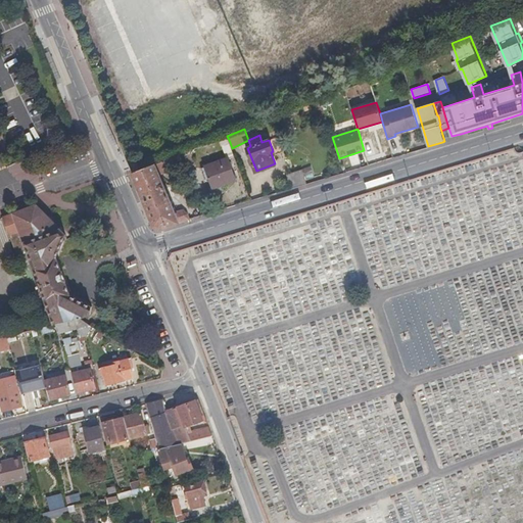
[(222,145),(230,142),(227,136),(220,139),(222,145)]
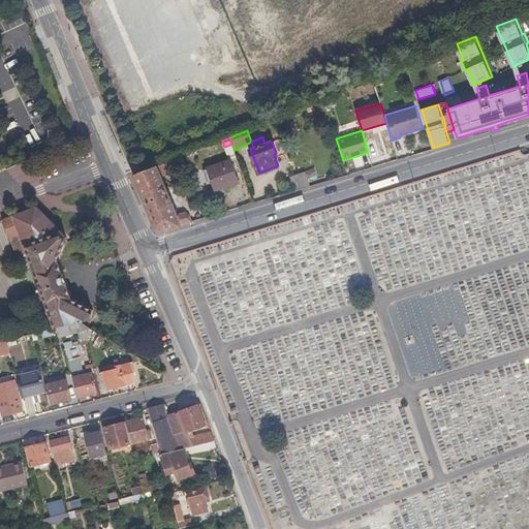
[(235,150),(232,144),(224,147),(229,159),(230,160),(238,158),(235,150)]
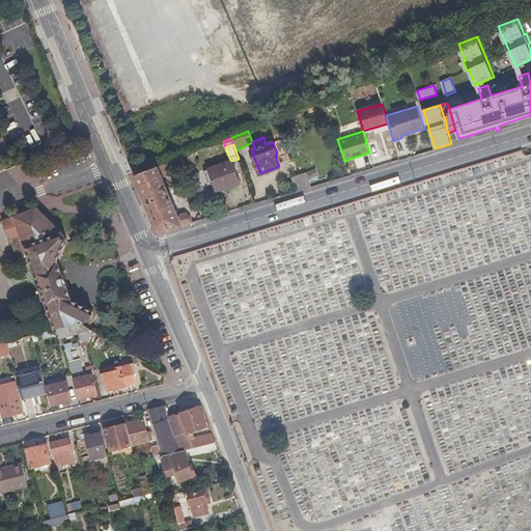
[(183,157),(157,166),(162,176),(186,166),(183,157)]
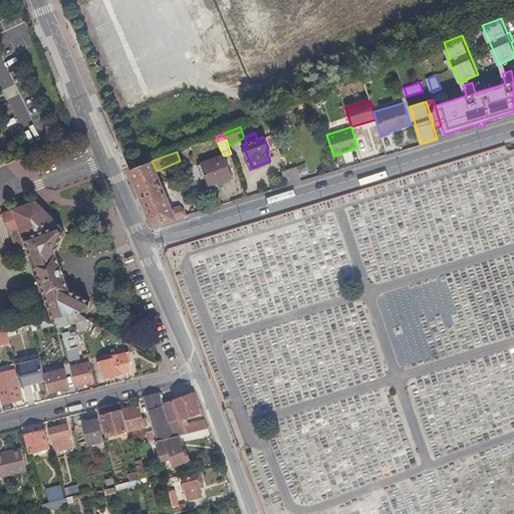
[(223,155),(201,163),(210,185),(232,176),(224,156),(223,155)]
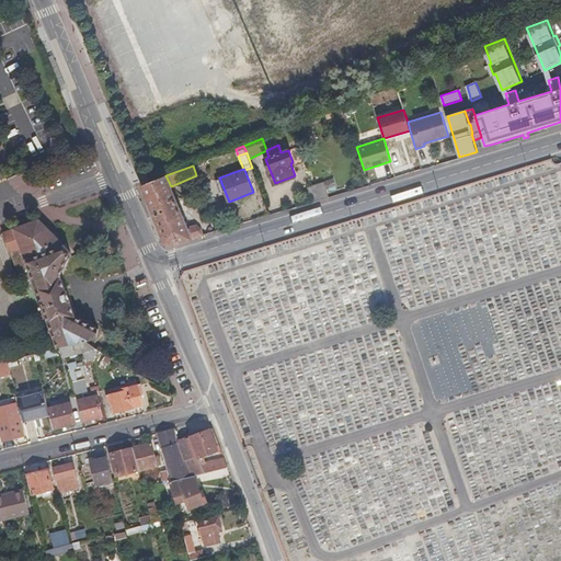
[(165,175),(150,181),(141,184),(167,243),(171,244),(193,238),(204,235),(197,225),(187,227),(171,186),(165,175)]
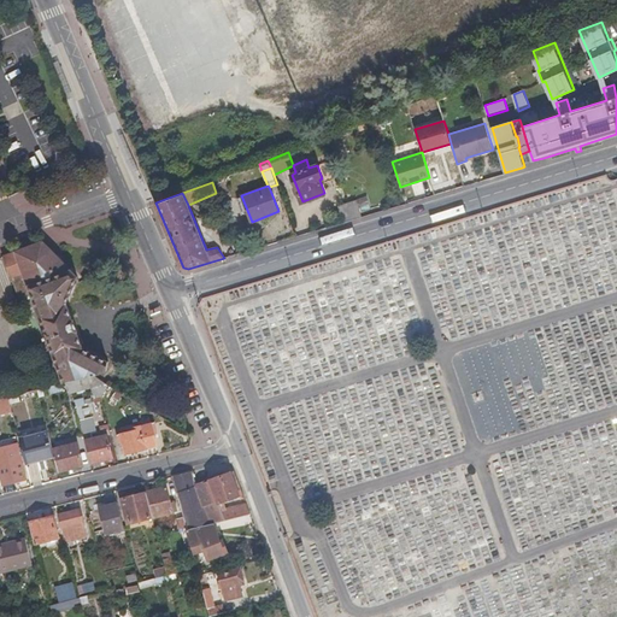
[(345,222),(363,216),(357,199),(339,206),(345,222)]
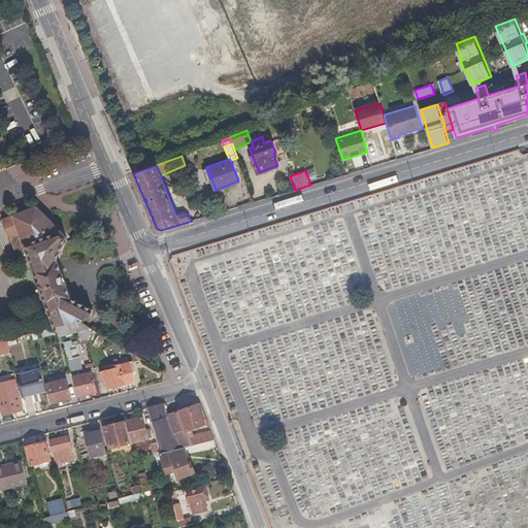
[(56,259),(67,236),(36,207),(3,220),(15,256),(27,252),(55,328),(63,326),(80,322),(92,318),(91,308),(69,297),(56,259)]
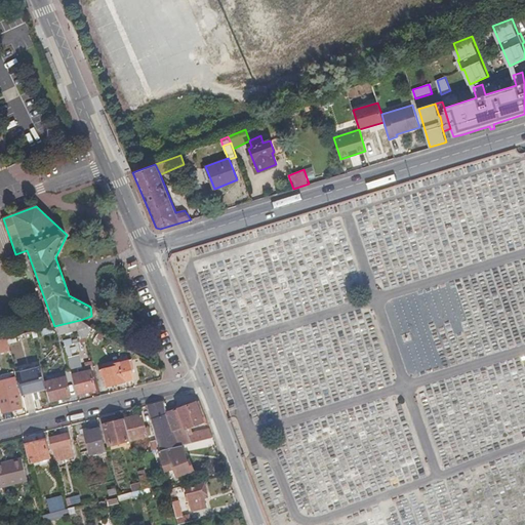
[(84,328),(86,337),(93,327),(80,320),(63,324),(66,333),(84,328)]
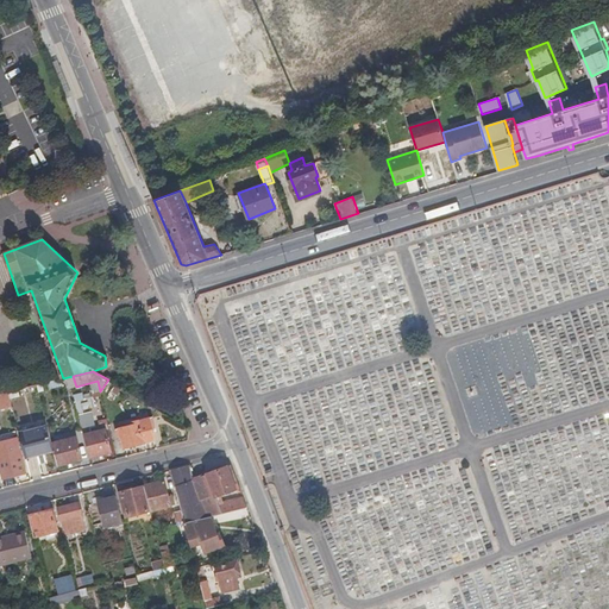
[(108,397),(114,401),(123,388),(115,384),(108,397)]
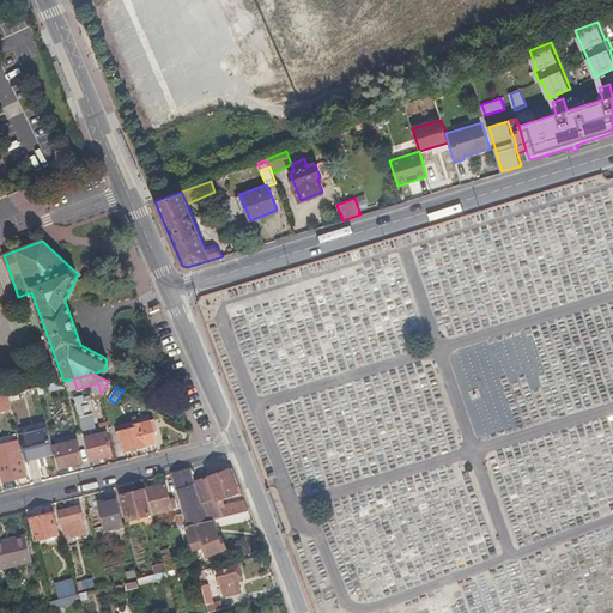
[(8,394),(0,396),(0,407),(8,406),(10,412),(12,411),(8,394)]
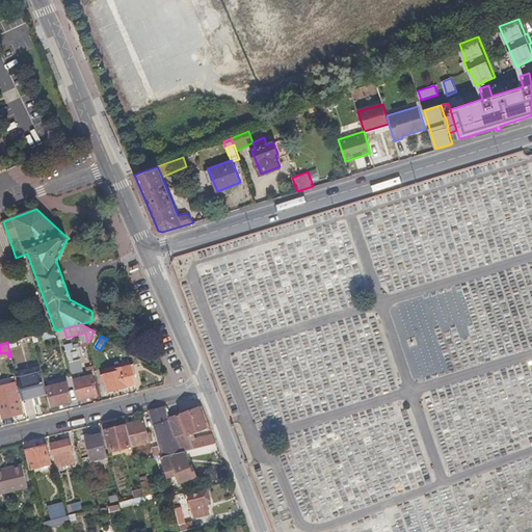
[(83,370),(79,353),(82,352),(79,342),(64,345),(72,372),(83,370)]
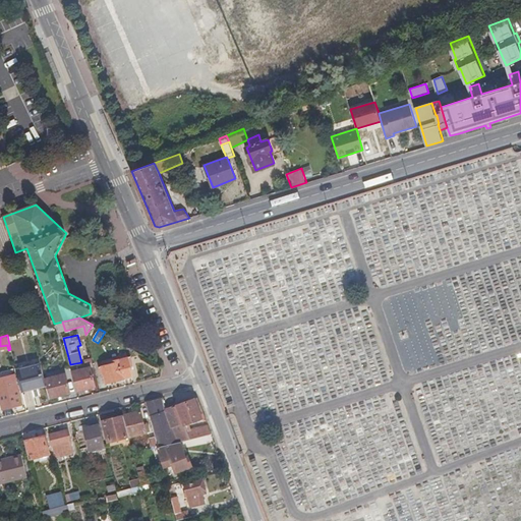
[(101,373),(103,372),(106,384),(132,377),(129,366),(132,365),(130,357),(112,362),(112,364),(99,367),(101,373)]
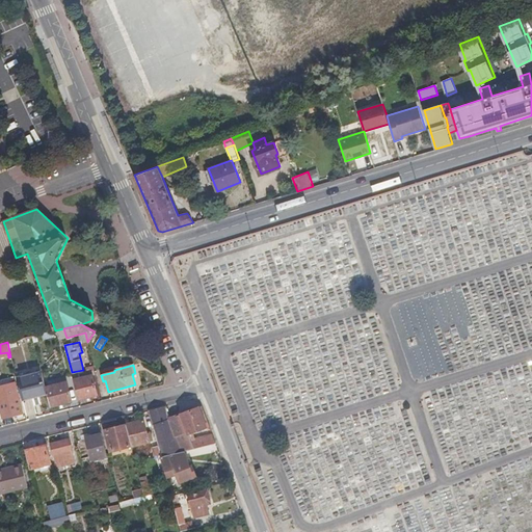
[(20,393),(22,400),(47,393),(45,388),(42,372),(16,378),(20,393)]
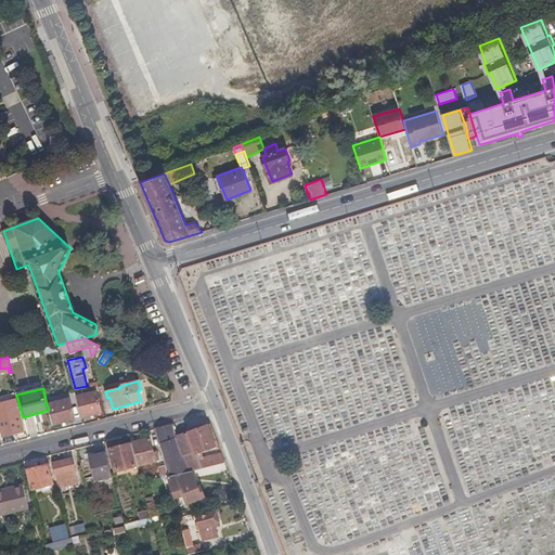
[(100,411),(95,392),(74,398),(78,416),(100,411)]
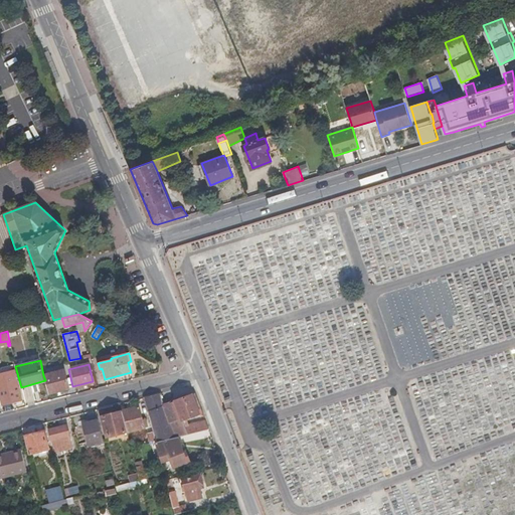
[(0,396),(2,405),(21,400),(14,370),(0,373),(0,396)]
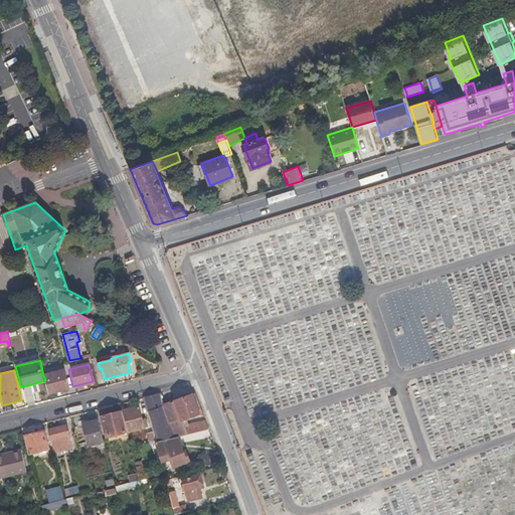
[(45,380),(48,393),(68,388),(63,370),(43,375),(45,380)]
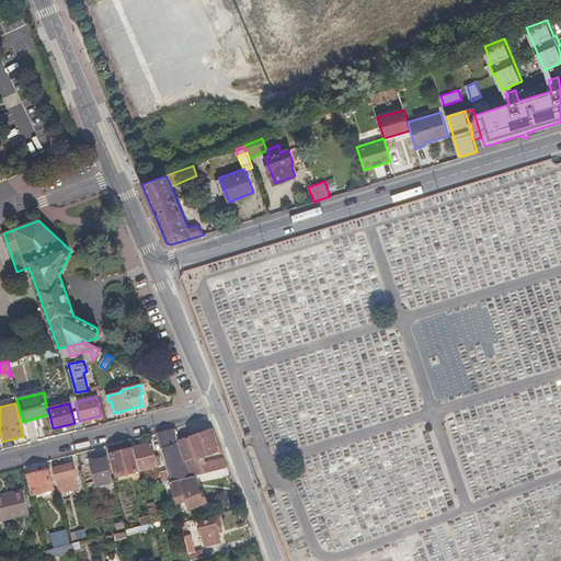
[(181,428),(174,431),(178,442),(179,442),(187,465),(191,476),(194,474),(213,470),(212,464),(207,465),(204,457),(203,455),(198,457),(191,436),(187,426),(181,428)]
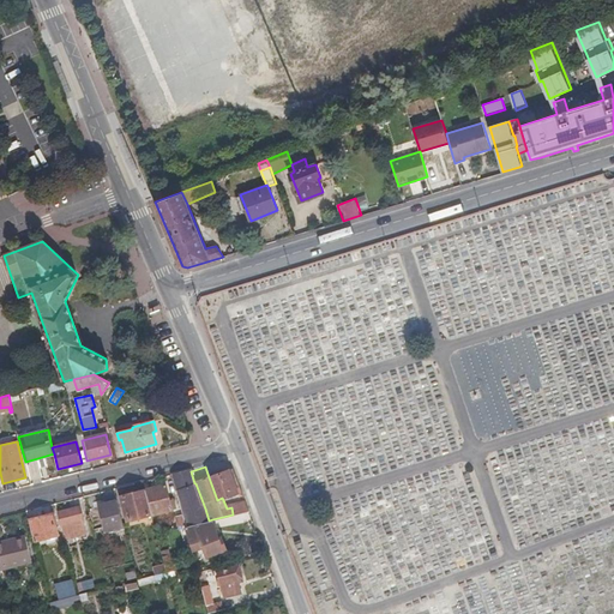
[(234,470),(209,477),(217,500),(222,498),(223,500),(240,494),(241,499),(245,498),(244,494),(240,482),(234,470)]
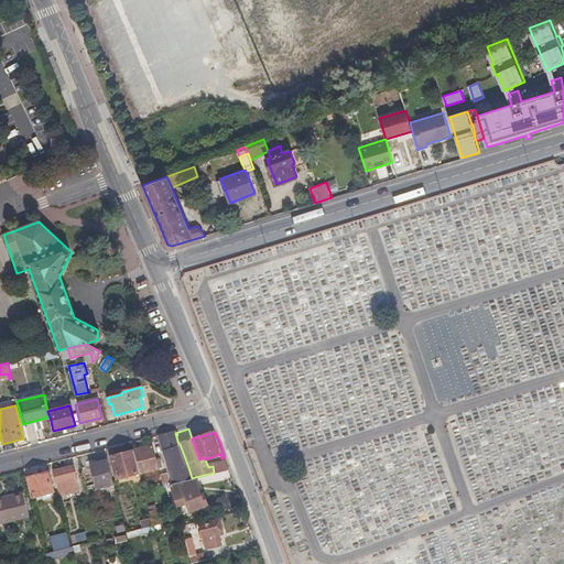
[(164,435),(158,437),(166,474),(169,484),(172,484),(192,478),(188,467),(180,444),(179,444),(175,433),(164,435)]
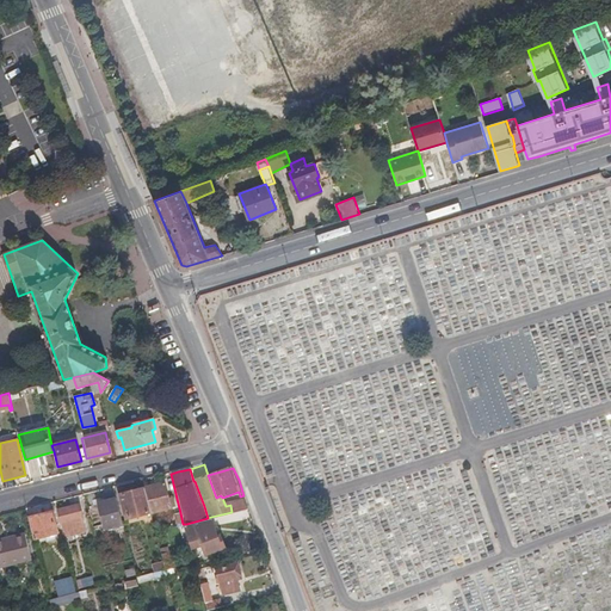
[(167,499),(164,483),(143,488),(149,513),(172,507),(170,499),(167,499)]
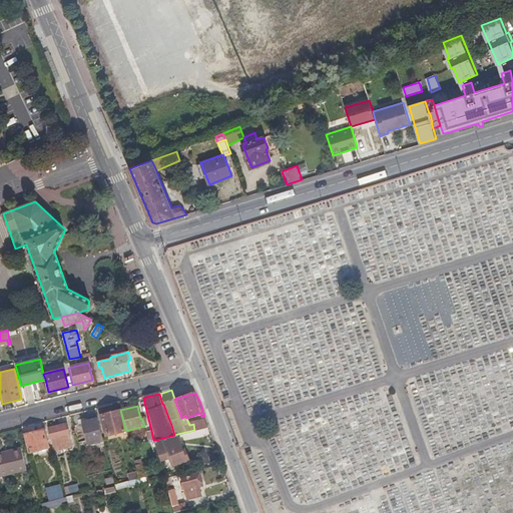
[(126,435),(125,431),(120,410),(99,416),(105,436),(122,432),(122,436),(126,435)]
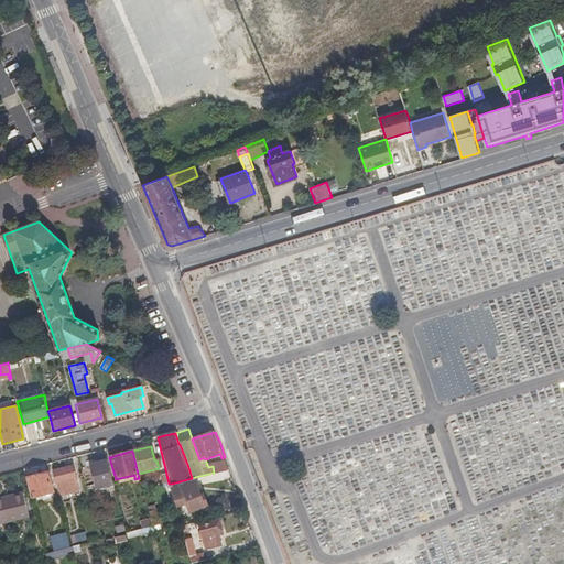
[(112,485),(107,461),(90,465),(96,489),(112,485)]
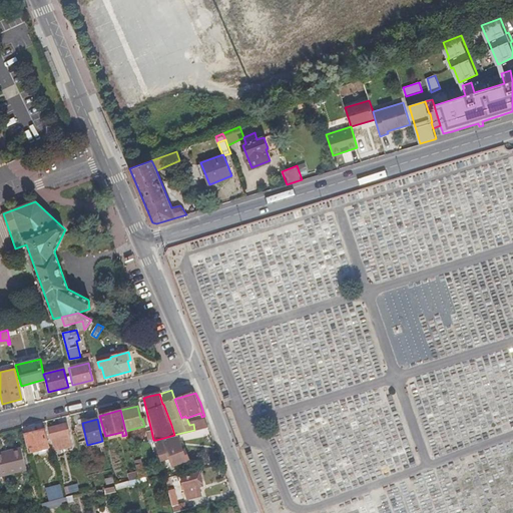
[(194,430),(208,426),(206,420),(193,424),(194,430)]
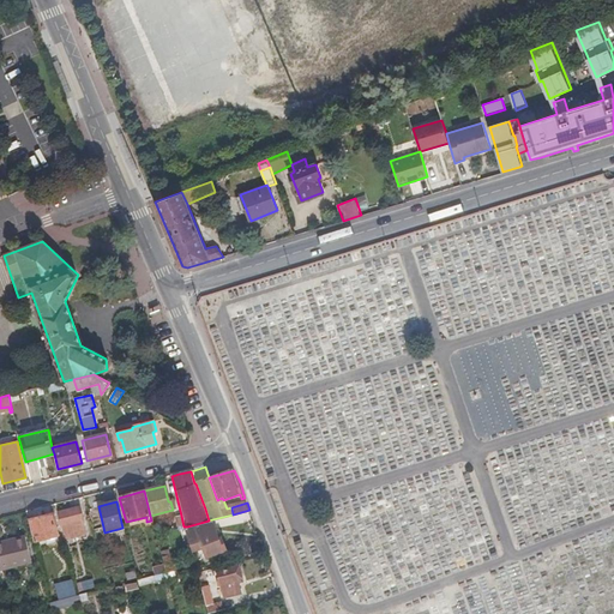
[(79,507),(58,513),(65,541),(72,540),(68,525),(70,524),(71,527),(74,525),(76,531),(84,529),(83,527),(82,517),(79,507)]
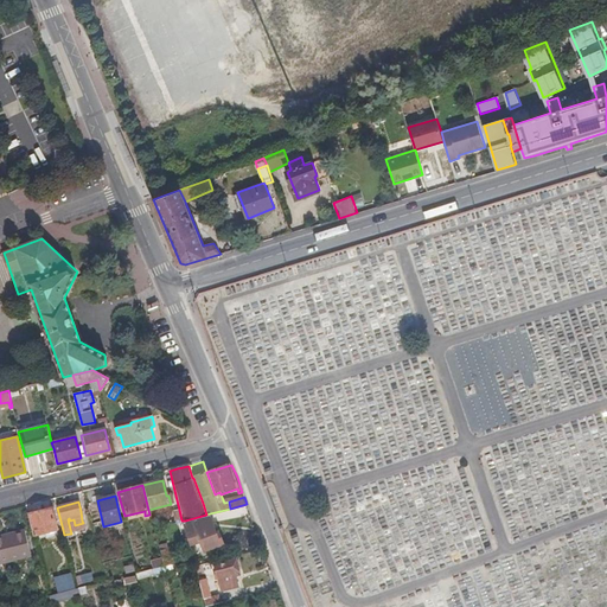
[(57,530),(51,509),(27,515),(33,536),(57,530)]
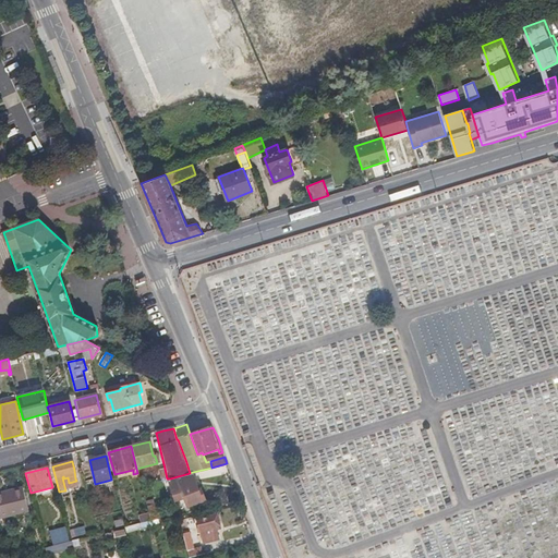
[(202,487),(198,487),(193,472),(190,473),(170,478),(179,502),(186,500),(189,504),(205,499),(202,487)]
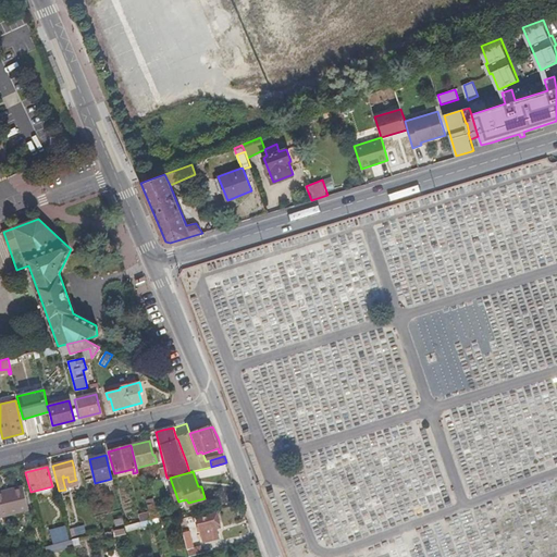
[(22,486),(11,490),(12,493),(0,496),(0,518),(28,511),(22,486)]
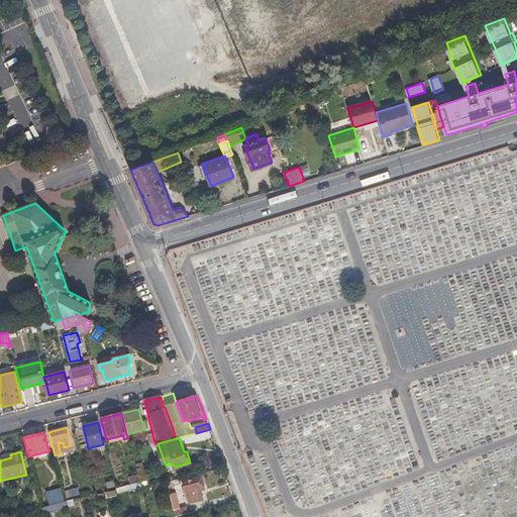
[(143,475),(141,467),(135,468),(138,482),(154,478),(153,473),(143,475)]
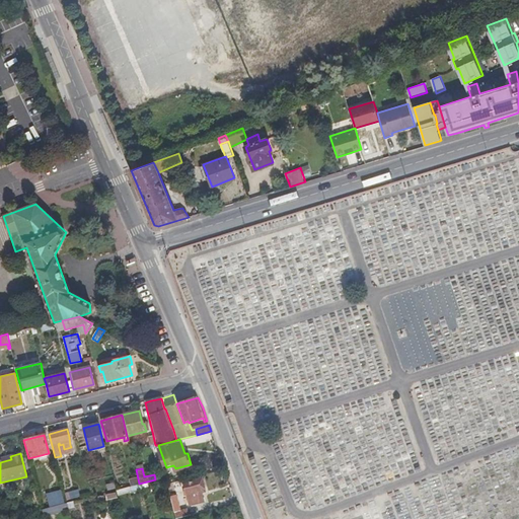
[(205,489),(201,477),(184,483),(186,490),(184,491),(186,495),(188,495),(190,505),(204,502),(202,489),(205,489)]
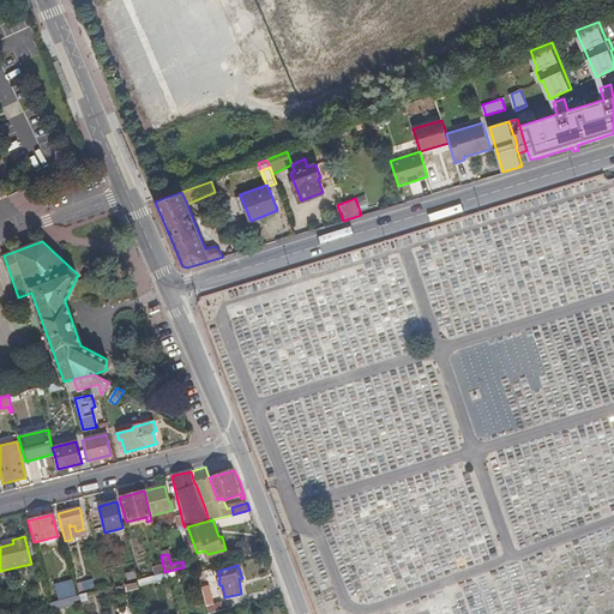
[(77,582),(78,591),(95,588),(92,578),(77,582)]
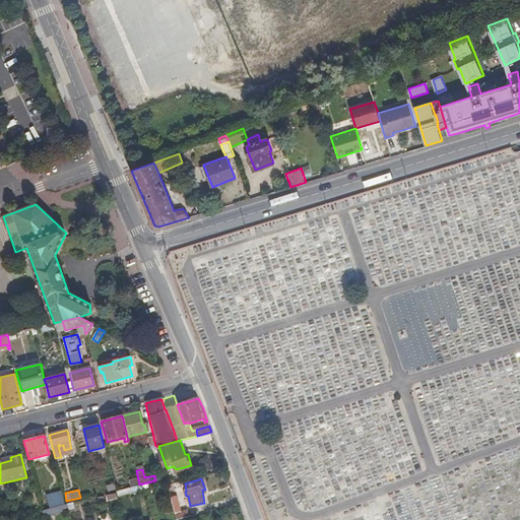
[(48,508),(58,505),(55,492),(45,495),(48,508)]
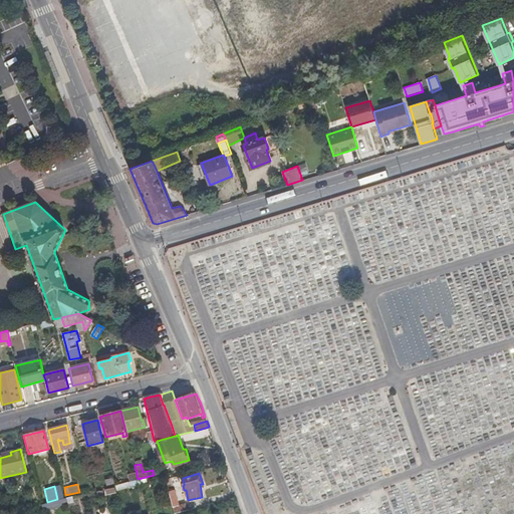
[(168,491),(173,512),(187,509),(185,501),(176,503),(173,490),(168,491)]
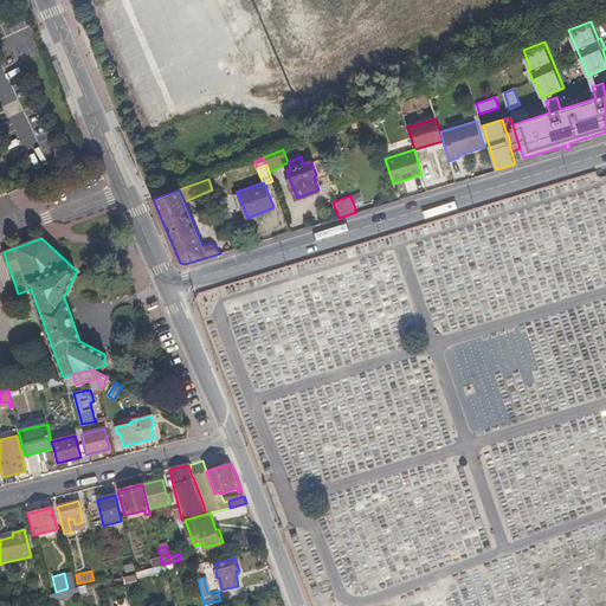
[(49,593),(51,603),(52,603),(79,595),(77,586),(68,588),(56,592),(49,593)]
